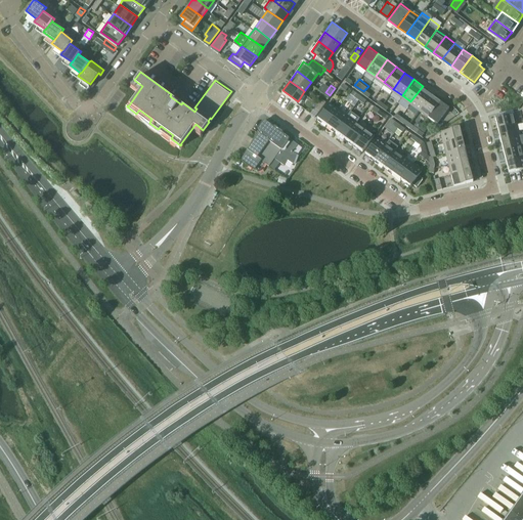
[(410,101),(420,109),(432,92),(423,86),(410,101)]
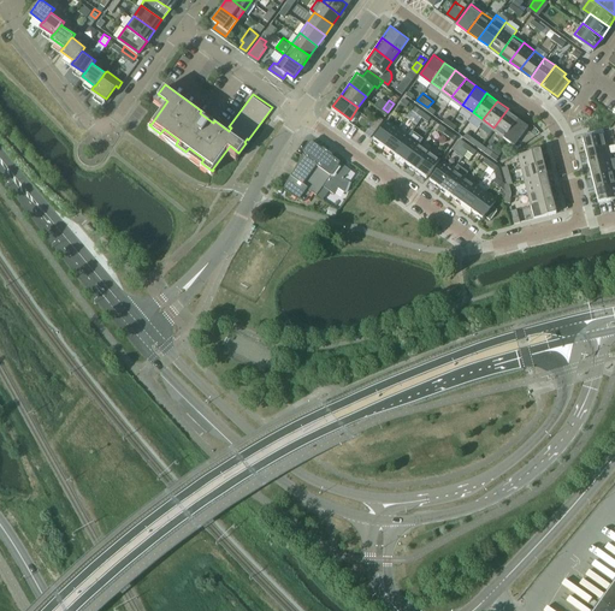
[(494,128),(504,135),(518,116),(508,108),(494,128)]
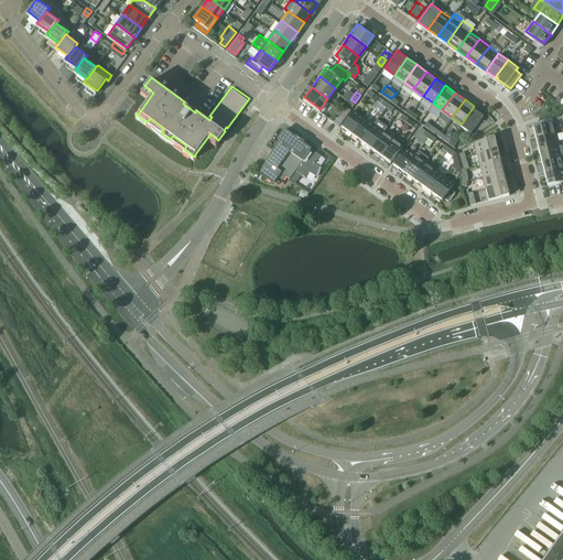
[(347,104),(343,109),(347,112),(352,107),(347,104)]
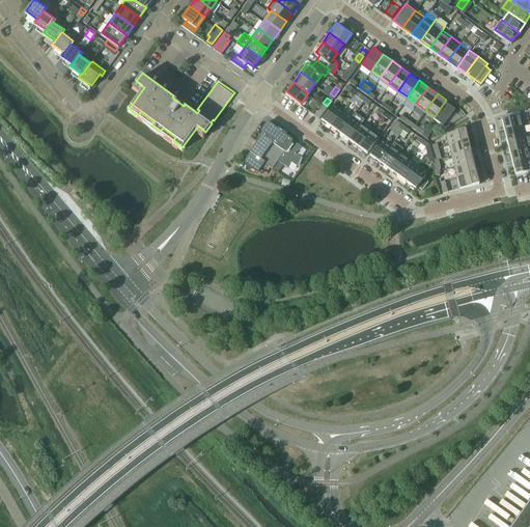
[(446,100),(435,116),(444,123),(455,107),(446,100)]
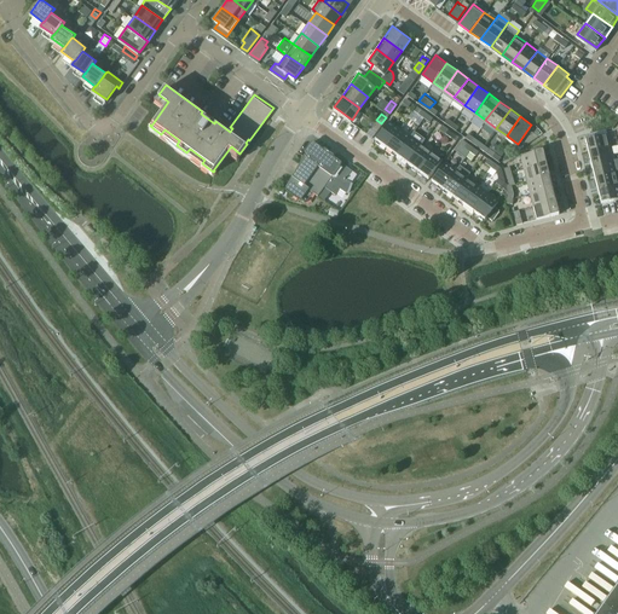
[(376,137),(387,145),(400,126),(390,119),(376,137)]
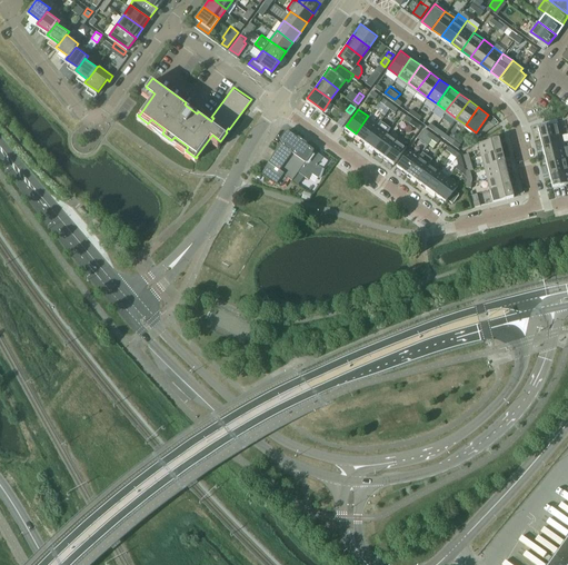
[(350,114),(346,110),(341,116),(347,119),(350,114)]
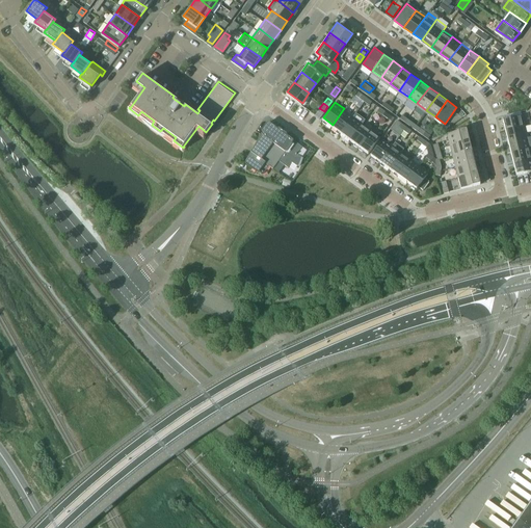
[(333,125),(342,131),(353,114),(344,108),(333,125)]
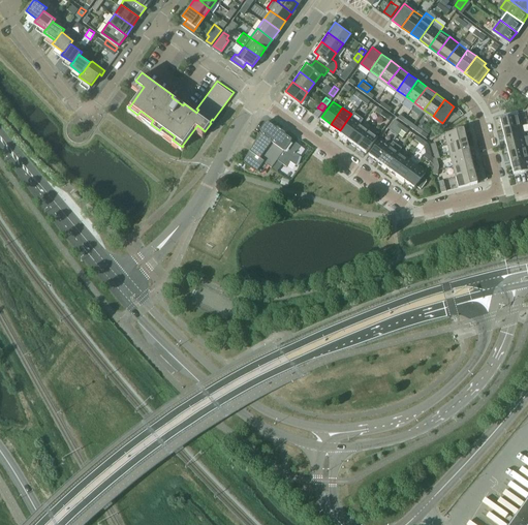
[(351,114),(340,130),(348,137),(361,121),(364,117),(354,110),(351,114)]
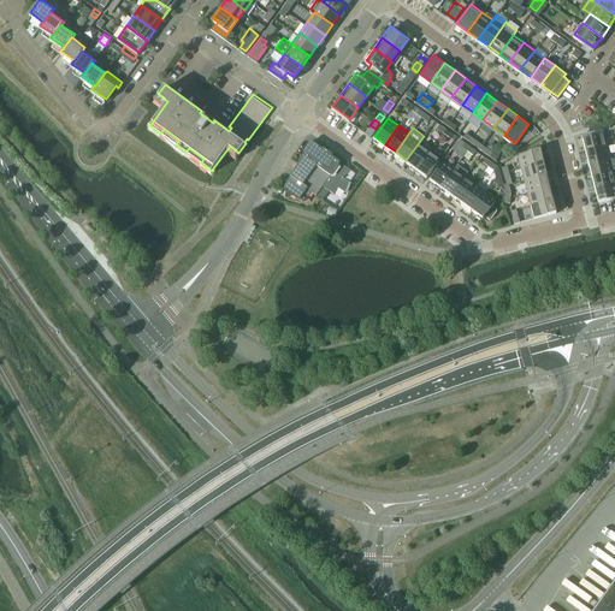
[(584,136),(586,149),(609,143),(605,130),(584,136)]
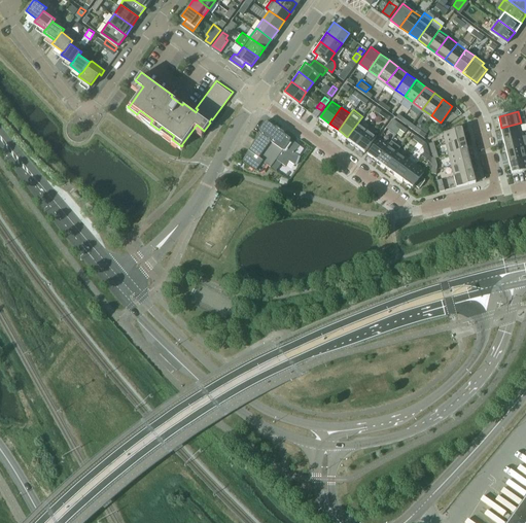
[(267,118),(259,131),(283,148),(277,157),(286,164),(290,158),(294,162),(299,152),(295,150),(301,143),(267,118)]
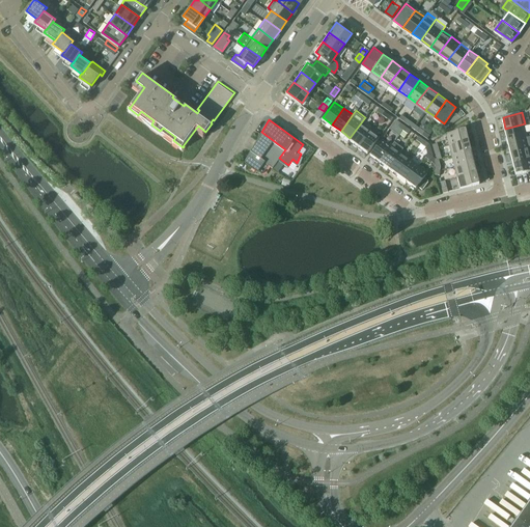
[(350,138),(359,144),(370,128),(362,121),(350,138)]
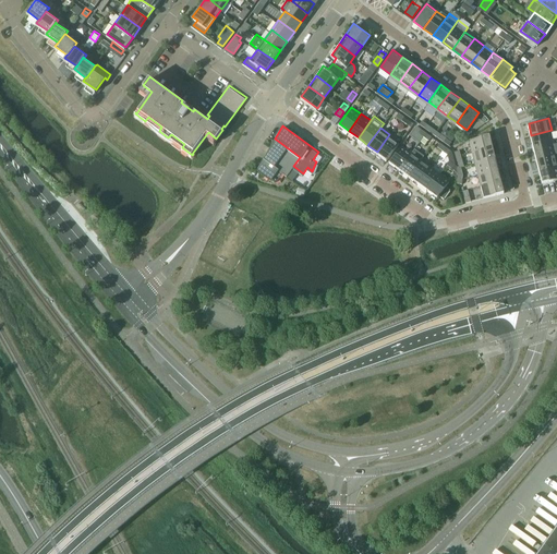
[(531,135),(534,146),(554,141),(552,130),(531,135)]
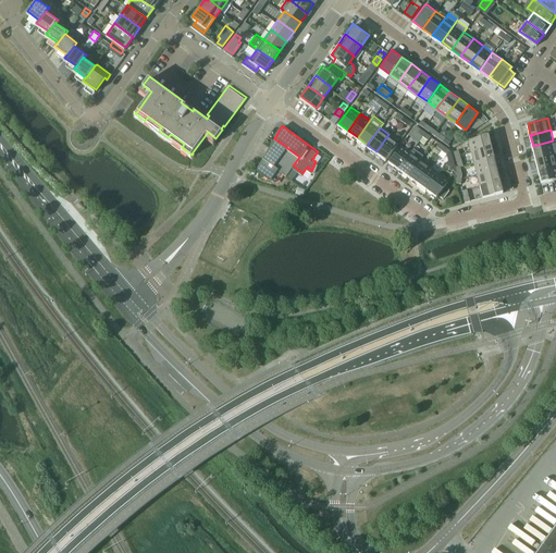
[(469,137),(472,149),(492,144),(490,133),(469,137)]
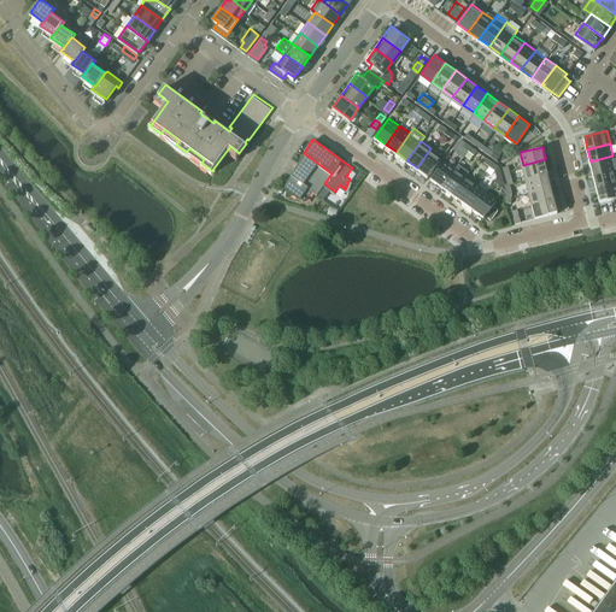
[(430,148),(417,168),(428,176),(443,157),(430,148)]
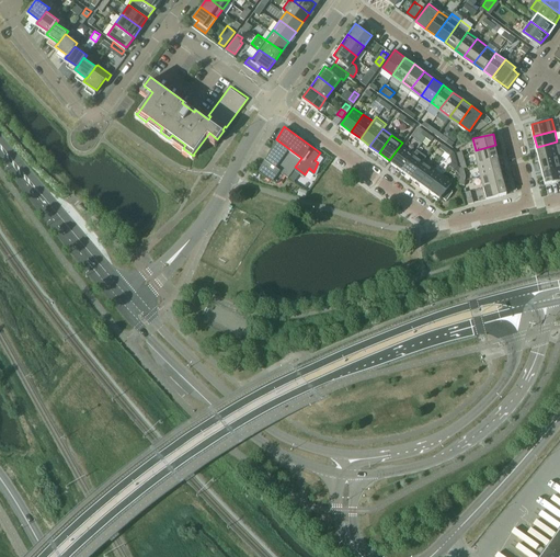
[(301,158),(276,139),(260,169),(277,182),(277,181),(284,172),(289,175),(295,167),(301,158)]
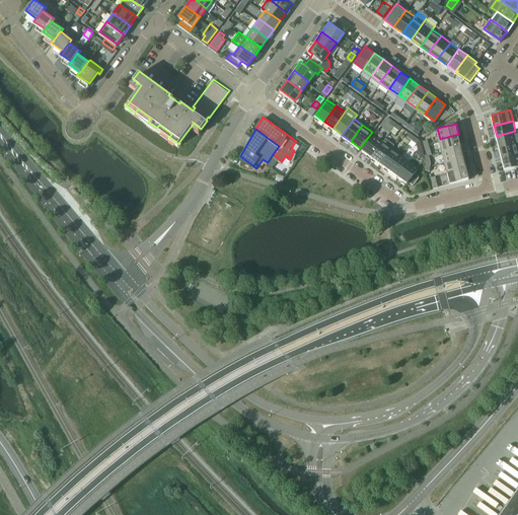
[(497,136),(499,146),(517,142),(517,138),(515,131),(497,136)]
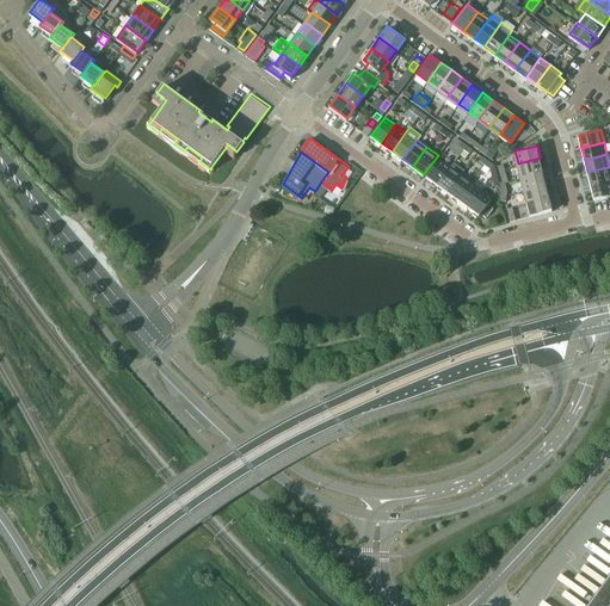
[(426,175),(438,184),(451,165),(441,158),(426,175)]
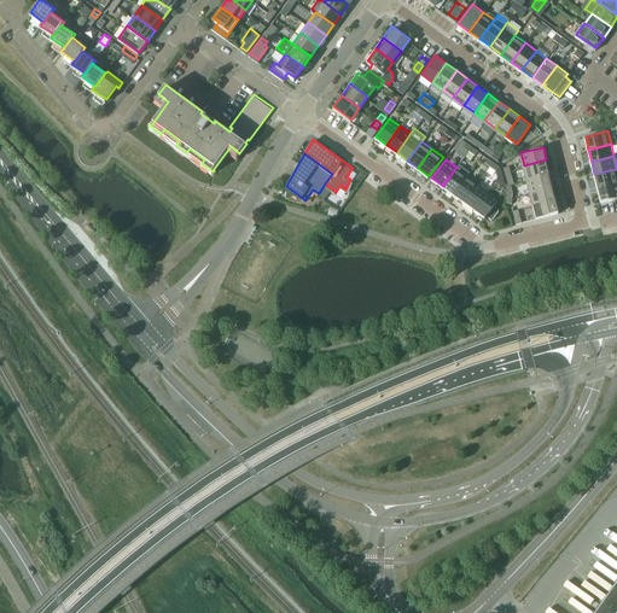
[(524,165),(527,177),(549,173),(546,159),(524,165)]
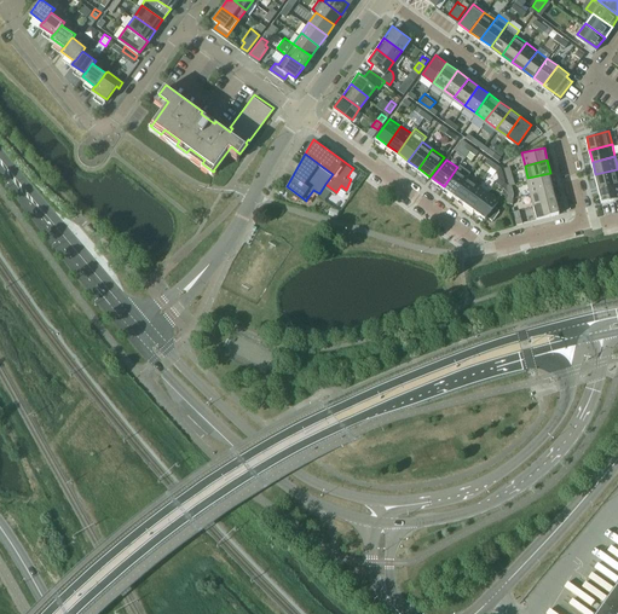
[(444,186),(454,193),(468,174),(472,171),(461,162),(457,167),(444,186)]
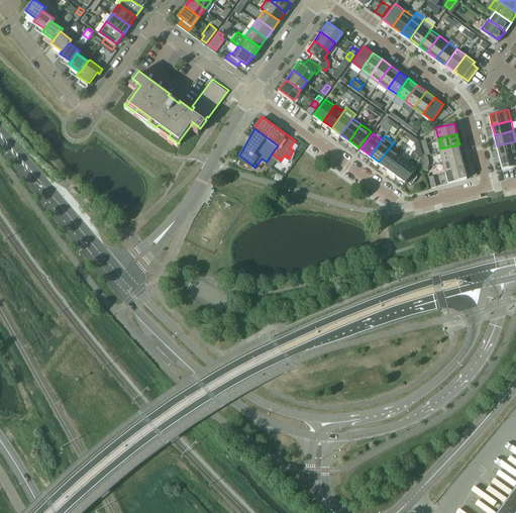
[(497,145),(500,157),(515,151),(515,141),(497,145)]
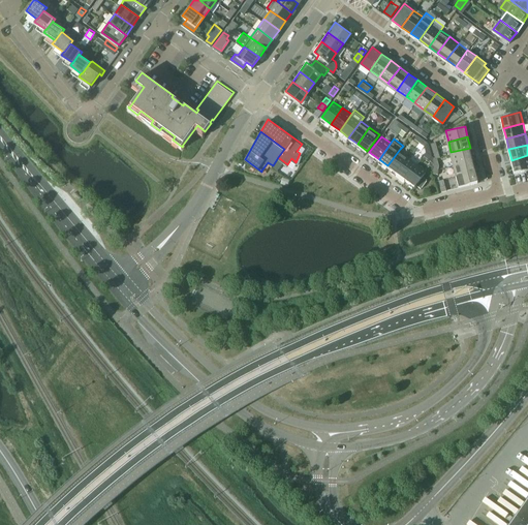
[(451,152),(454,163),(472,158),(470,148),(451,152)]
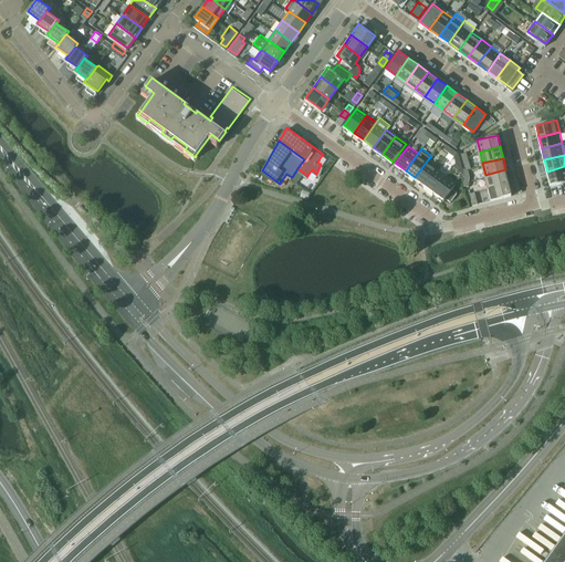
[(415,177),(425,185),(437,167),(428,159),(415,177)]
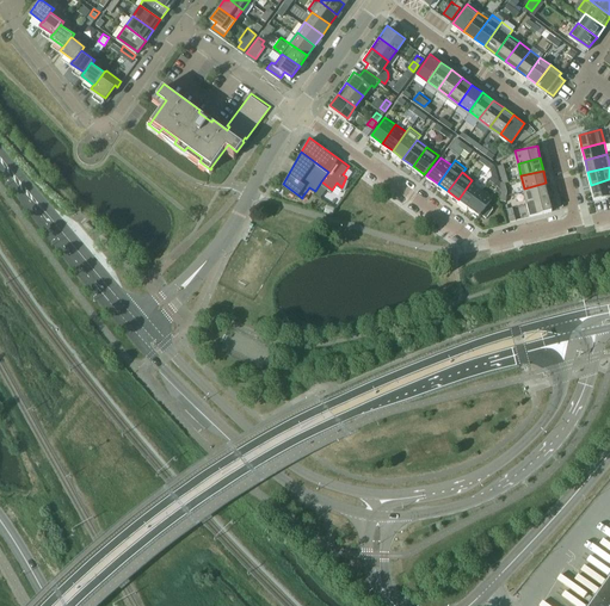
[(609,179),(591,185),(595,198),(609,193),(609,179)]
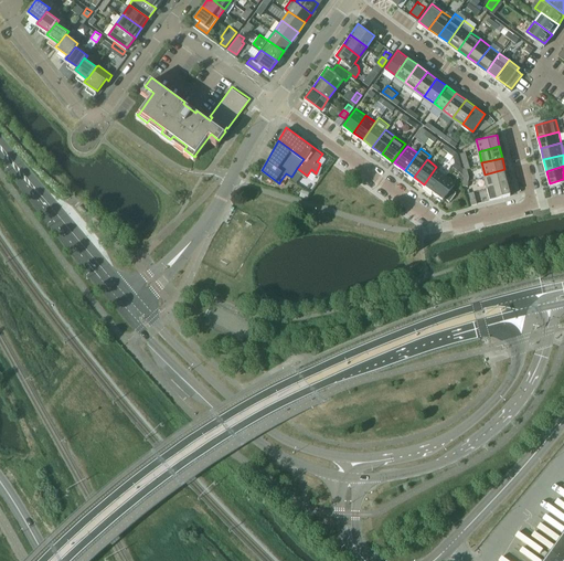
[(424,184),(434,191),(446,173),(436,167),(424,184)]
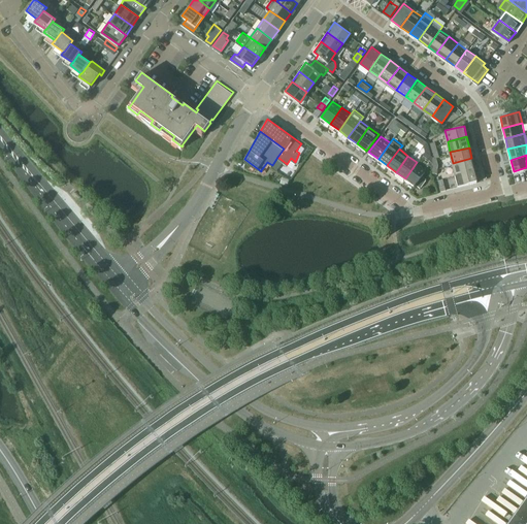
[(453,163),(456,173),(474,169),(471,158),(453,163)]
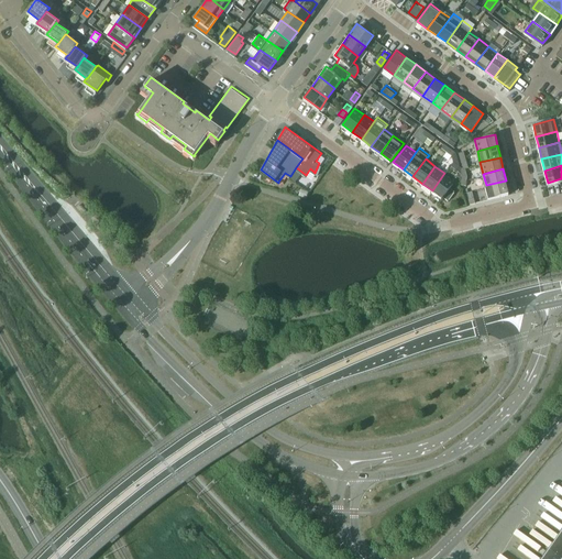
[(444,173),(432,190),(442,197),(443,195),(449,198),(455,189),(451,186),(454,181),(444,173)]
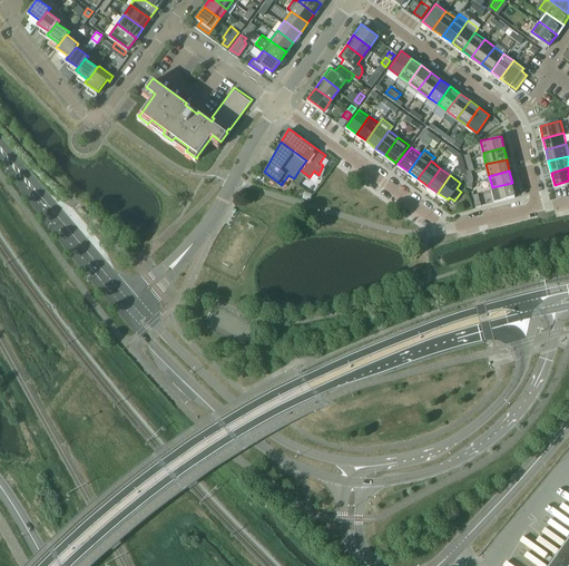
[(512,183),(492,187),(494,199),(516,194),(512,183)]
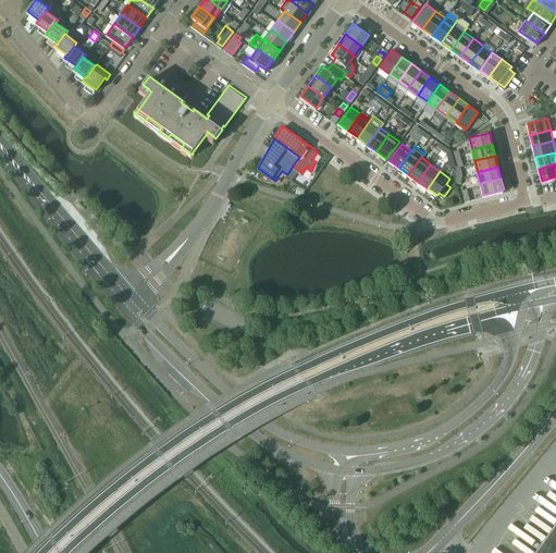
[(555,524),(535,552),(555,552),(555,524)]
